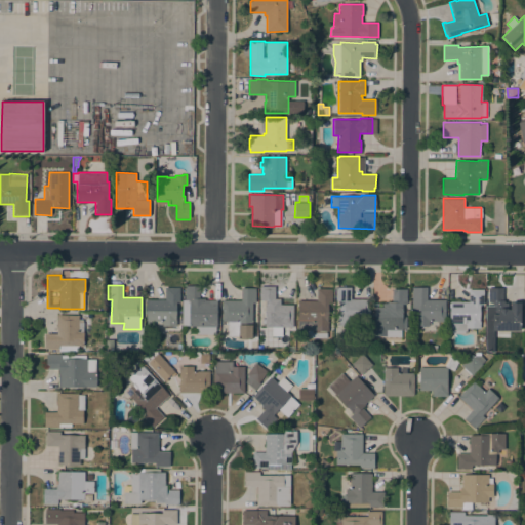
[(182,325),(183,299),(185,299),(185,285),(200,286),(199,298),(204,298),(204,299),(216,300),(216,327),(207,326),(207,332),(196,332),(196,326),(189,326),(189,325),(182,325)]
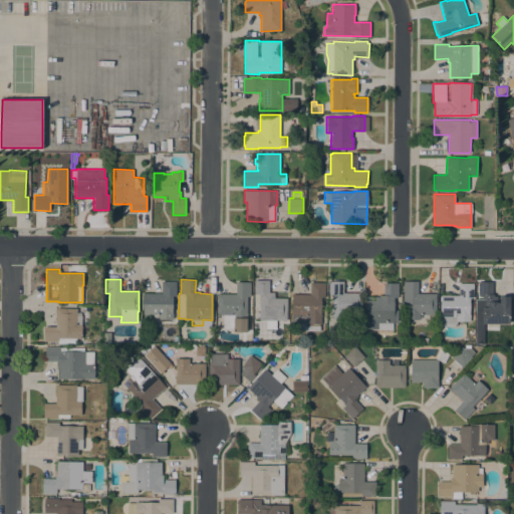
[(269,280),(269,292),(274,292),(274,298),(287,298),(287,320),(276,320),(276,329),(266,328),(266,320),(259,320),(259,316),(256,316),(256,311),(259,311),(259,294),(254,294),(255,280),(269,280)]
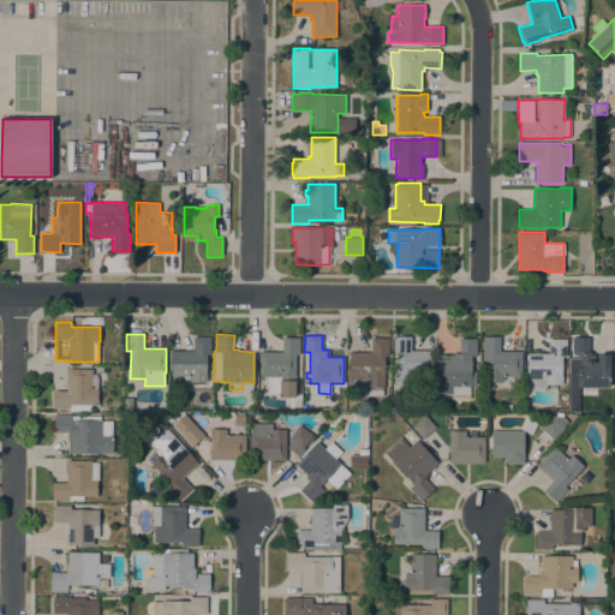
[(193,336),(210,336),(210,354),(206,354),(206,372),(207,372),(207,382),(191,382),(191,376),(172,376),(172,351),(193,351),(193,336)]
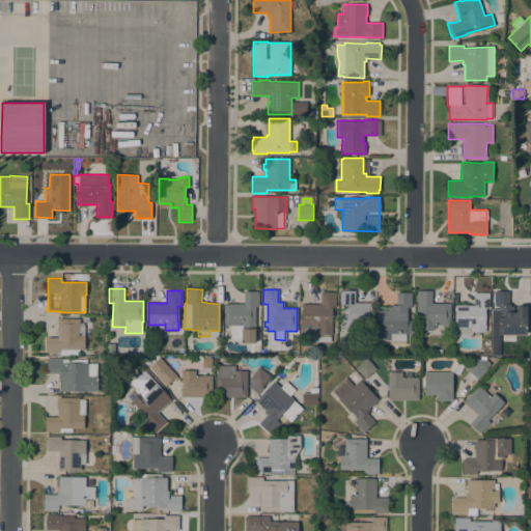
[(244,304),(244,290),(259,290),(258,306),(255,306),(255,330),(255,343),(241,342),(241,339),(230,339),(230,325),(224,325),(224,303),(244,304)]
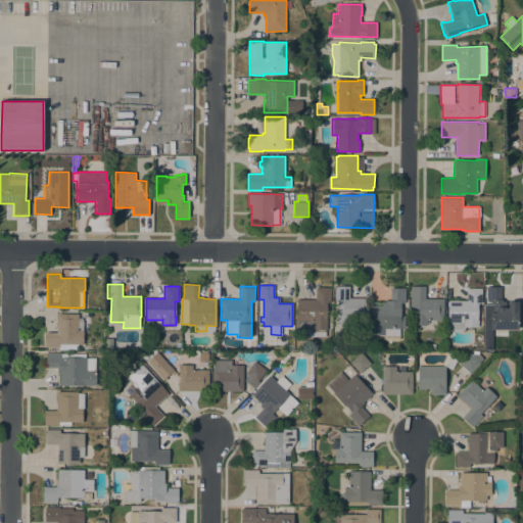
[(338,299),(334,299),(334,286),(349,286),(349,298),(368,298),(368,319),(368,324),(338,324),(338,299)]
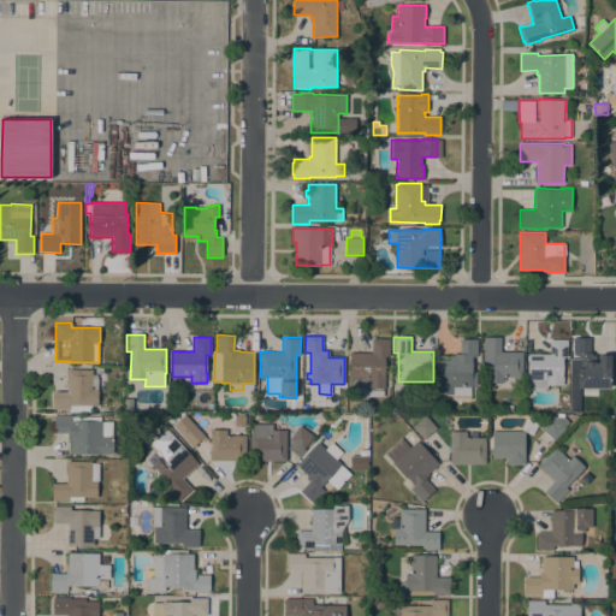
[(522,351),(522,377),(503,377),(503,383),(483,381),(484,337),(501,337),(501,351),(522,351)]
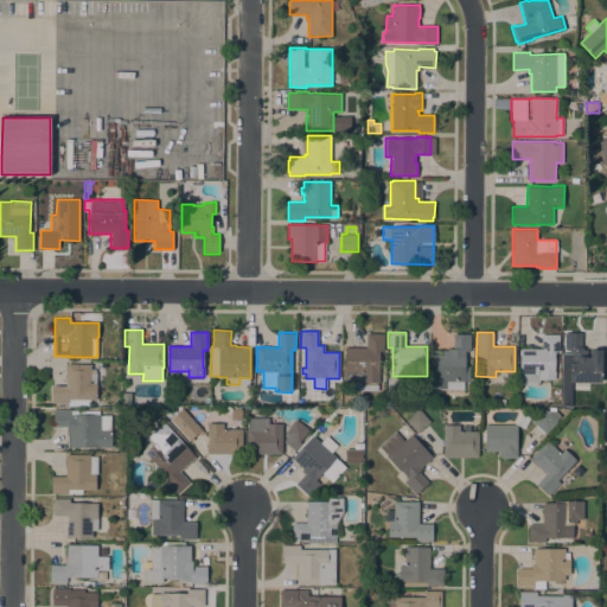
[(564,332),(582,332),(582,346),(583,346),(583,349),(587,349),(587,357),(590,357),(590,349),(602,349),(601,382),(570,382),(570,376),(562,376),(562,359),(570,359),(570,350),(564,350),(564,332)]
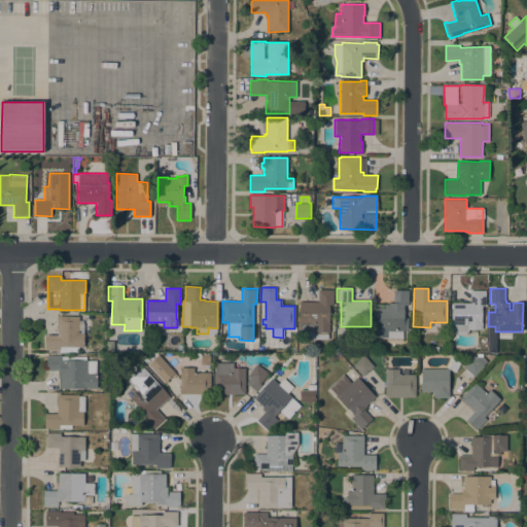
[(318,302),(318,289),(334,289),(332,303),(329,303),(328,321),(329,321),(329,331),(328,331),(328,340),(307,339),(307,331),(299,331),(300,302),(318,302)]
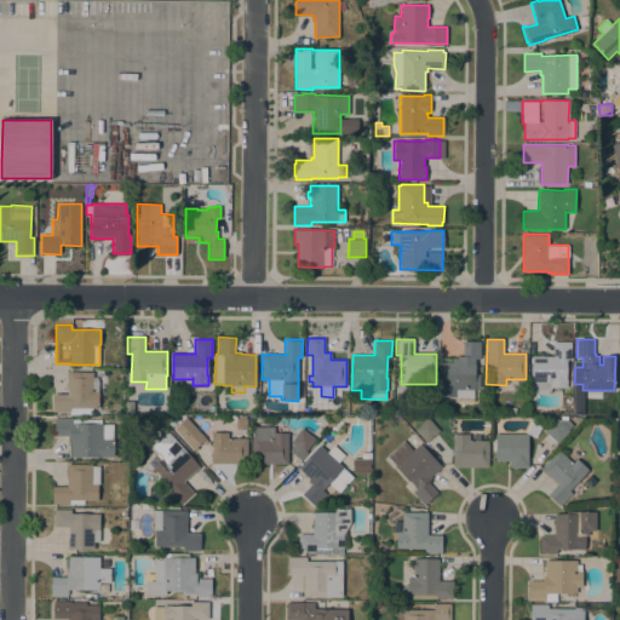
[(481,342),(480,359),(475,359),(475,373),(480,373),(480,388),(475,388),(475,389),(474,389),(474,397),(457,397),(441,396),(442,357),(457,357),(457,356),(463,356),(463,342),(481,342)]
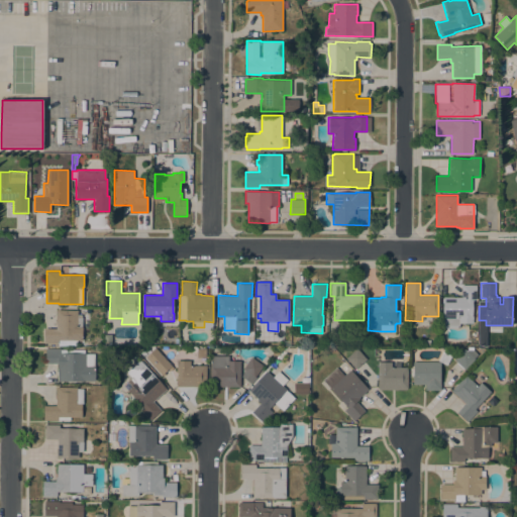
[(461,297),(461,285),(476,285),(476,299),(473,299),(473,316),(473,323),(459,323),(459,327),(443,327),(443,323),(443,297),(461,297)]
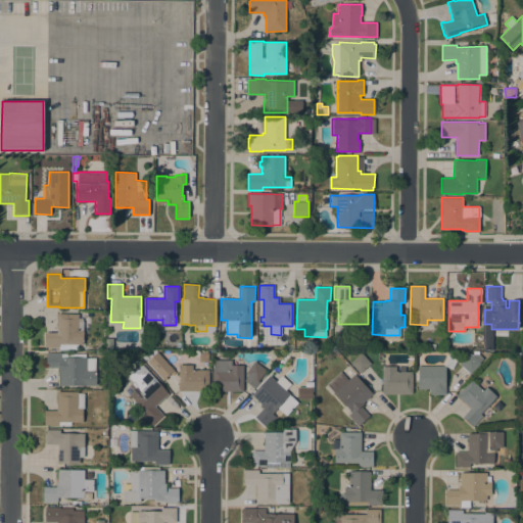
[(57,314),(79,314),(79,321),(84,321),(83,344),(59,343),(59,347),(45,347),(45,332),(57,332),(57,314)]
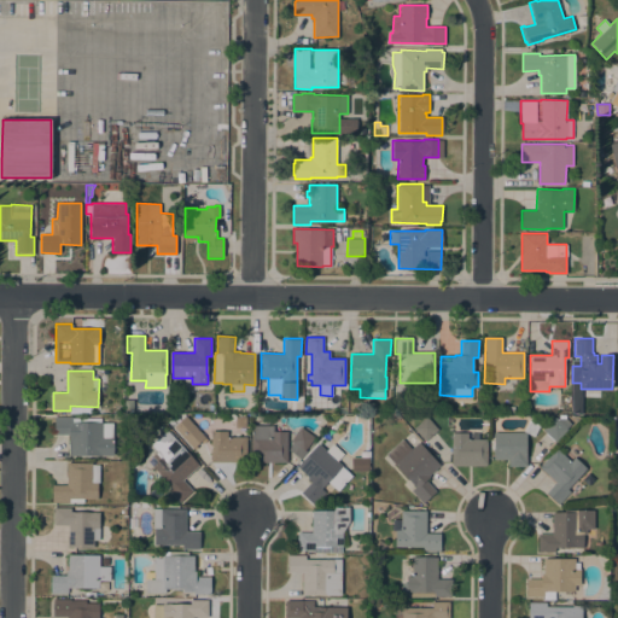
[(197,427),(184,439),(172,426),(185,414),(197,427)]
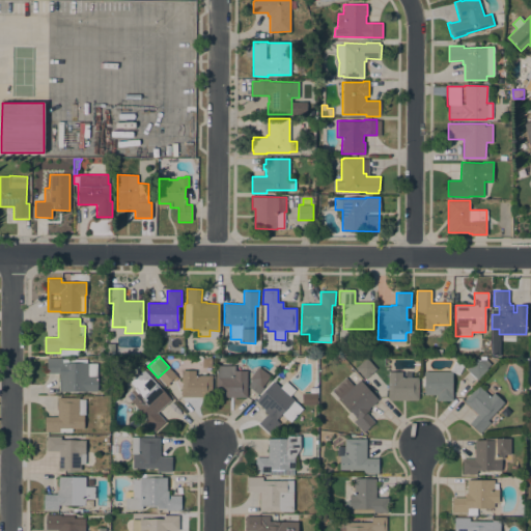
[(480,358),(480,356),(486,356),(486,358),(486,359),(491,364),(486,367),(487,368),(477,380),(467,369),(477,358),(479,361),(480,359),(480,358)]
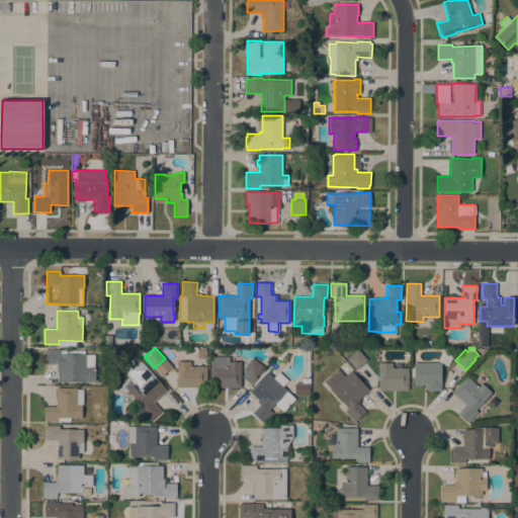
[(367,359),(356,369),(346,358),(357,348),(367,359)]
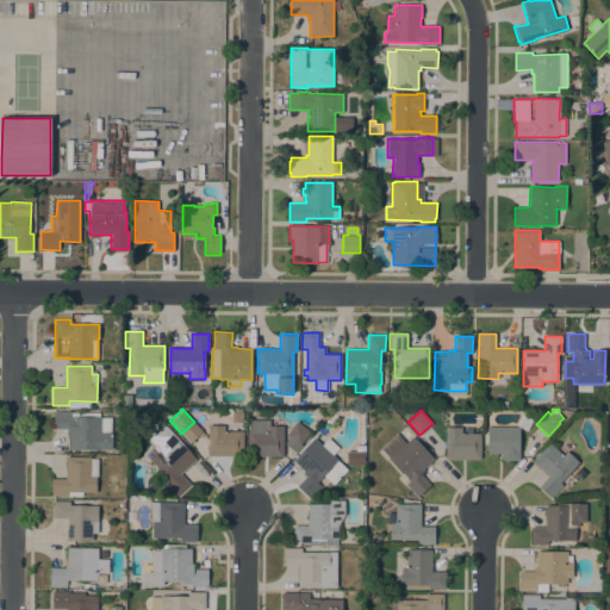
[(54,411),(72,411),(72,412),(99,412),(99,417),(101,417),(111,417),(111,431),(112,431),(112,440),(113,440),(113,444),(112,444),(112,449),(68,449),(68,429),(54,429),(54,411)]
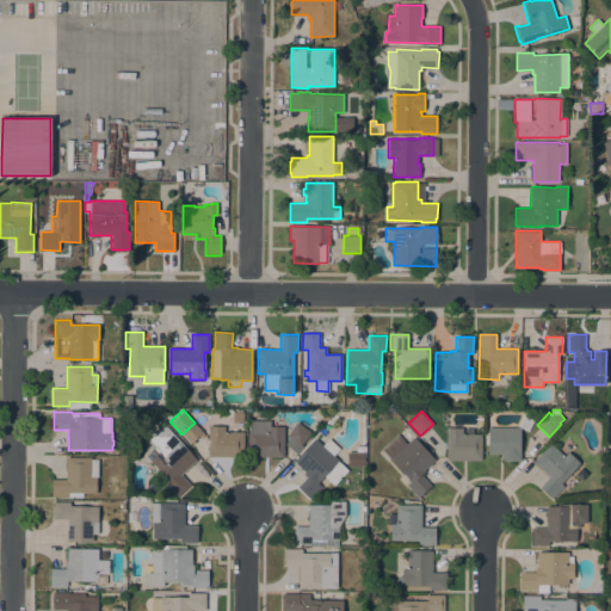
[(233,412),(244,412),(244,423),(233,423),(233,412)]
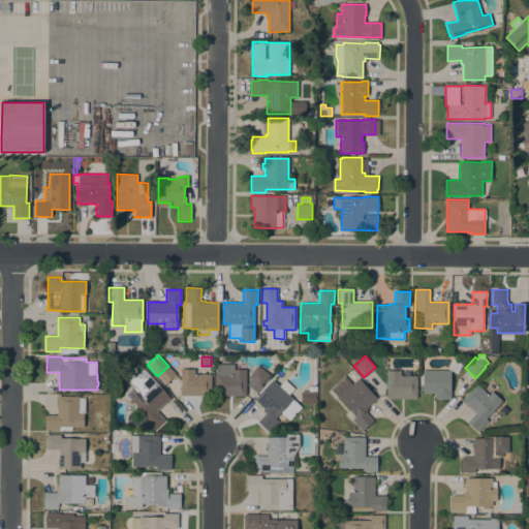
[(447,369),(454,356),(463,362),(457,373),(452,370),(447,369)]
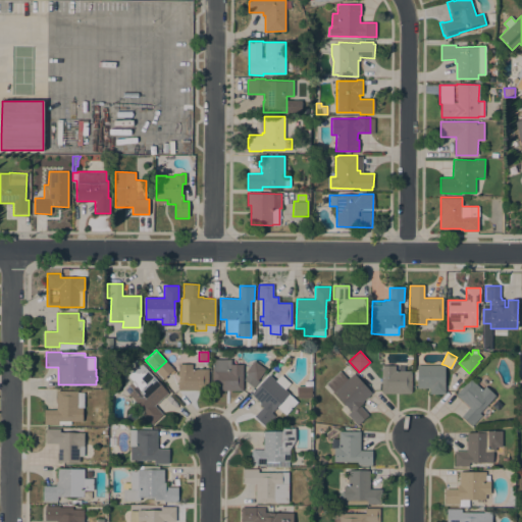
[(243,390),(213,390),(213,359),(243,359),(243,390)]
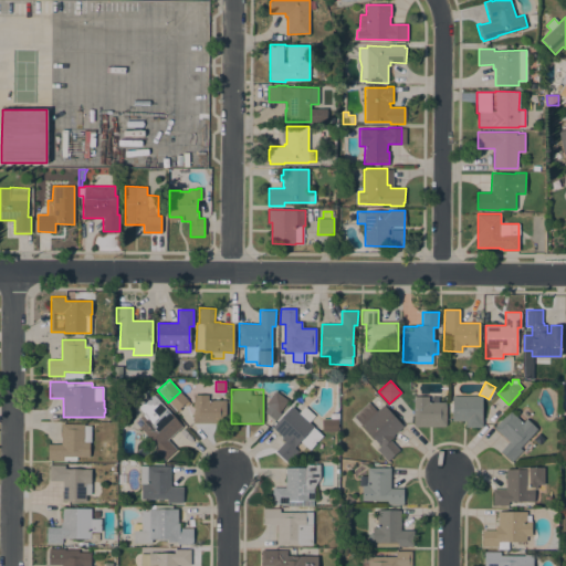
[(265,404),(275,390),(289,400),(274,419),(264,412),(266,405),(265,404)]
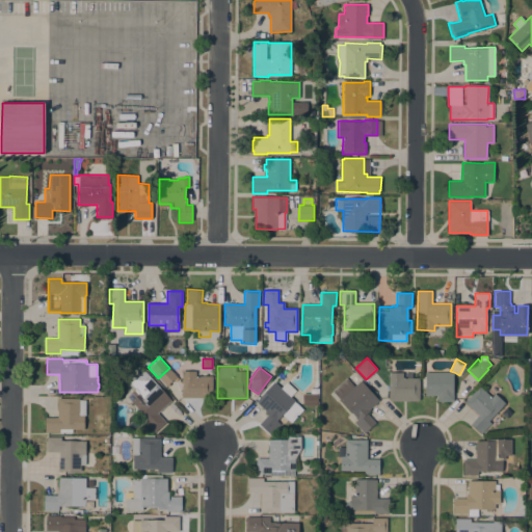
[(144,370),(171,400),(158,413),(166,422),(155,432),(144,422),(148,419),(127,397),(132,393),(131,393),(135,389),(130,382),(144,370)]
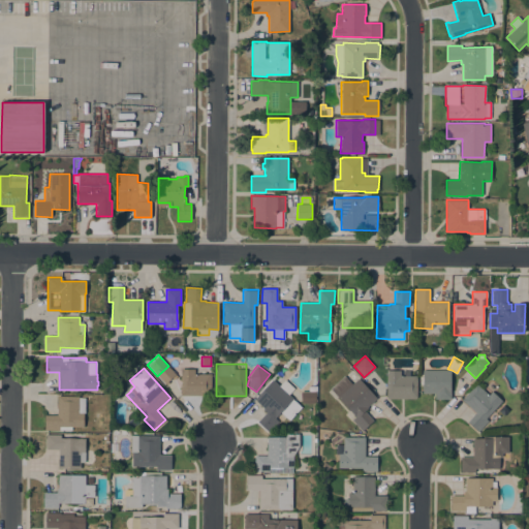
[(181,369),(194,369),(194,374),(211,374),(211,395),(181,395),(181,369)]
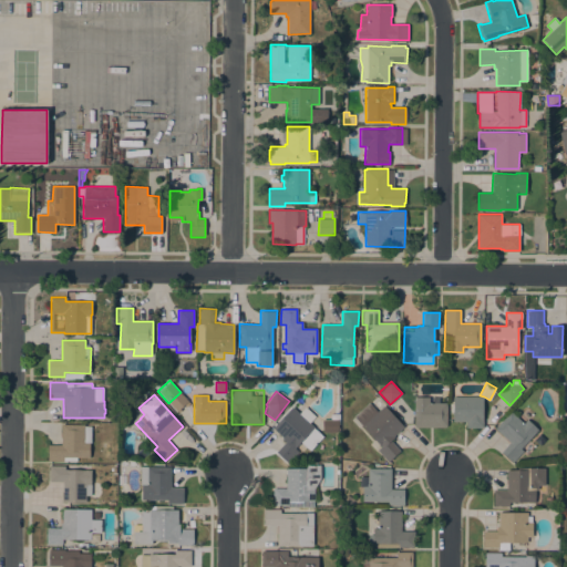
[(414,397),(430,397),(430,402),(447,402),(447,428),(416,426),(414,425),(414,397)]
